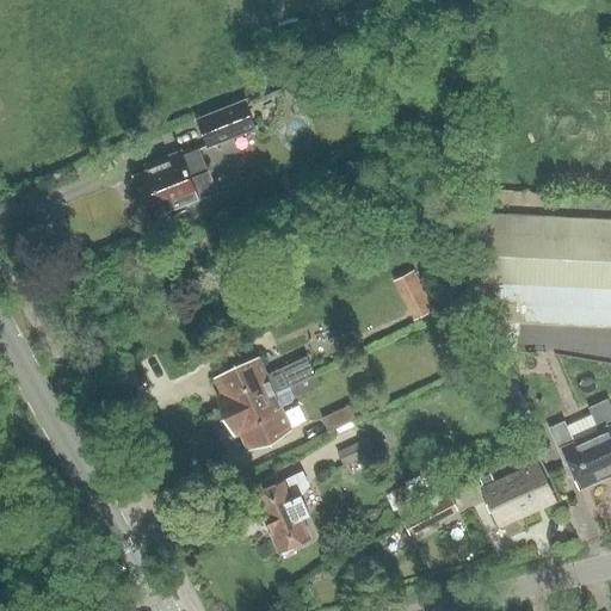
[(246,100),(195,119),(207,150),(258,130),(246,100)]
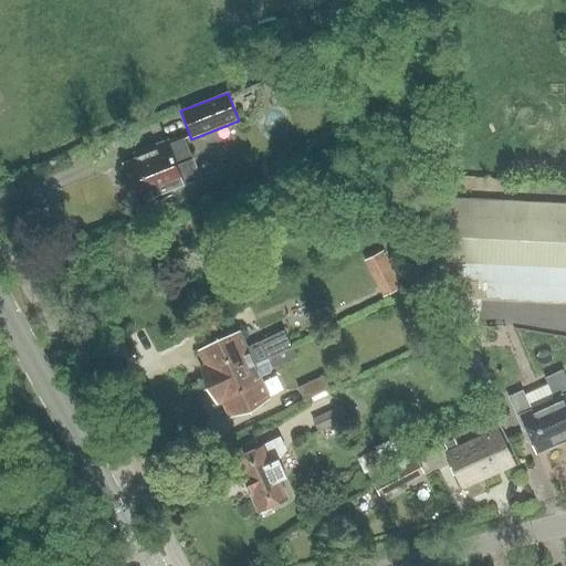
[(171,197),(169,192),(182,188),(201,180),(192,158),(190,159),(182,139),(166,146),(165,144),(134,156),(135,160),(123,165),(138,205),(153,199),(154,203),(171,197)]
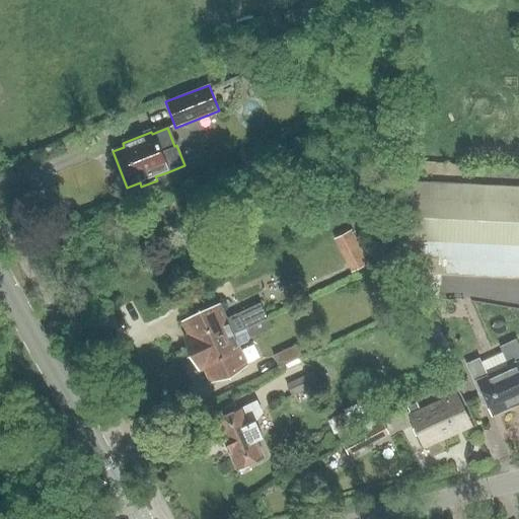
[(518,276),(518,168),(464,166),(463,188),(404,183),(400,271),(518,276)]
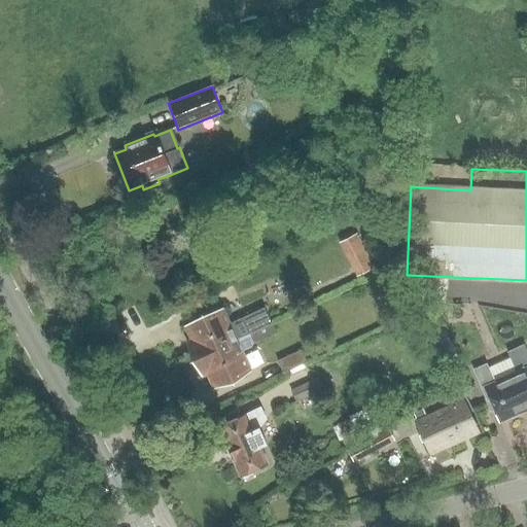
[(351,248),(344,251),(356,277),(374,268),(357,235),(347,240),(351,248)]
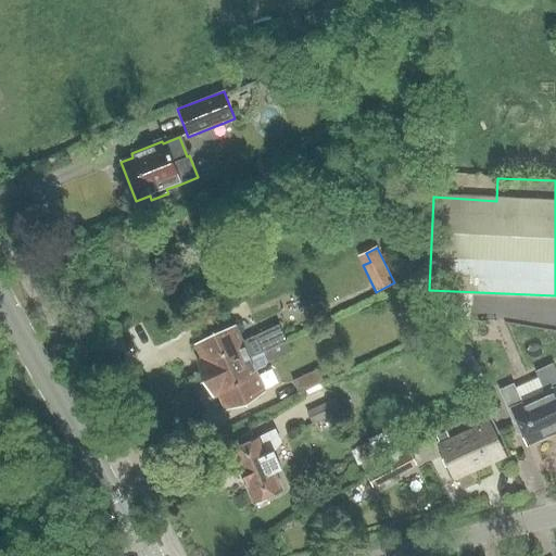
[(279,286),(253,292),(257,306),(283,299),(279,286)]
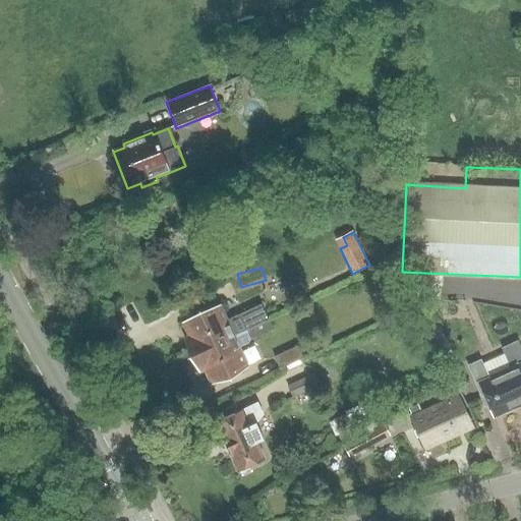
[(421,276),(420,298),(439,299),(440,277),(421,276)]
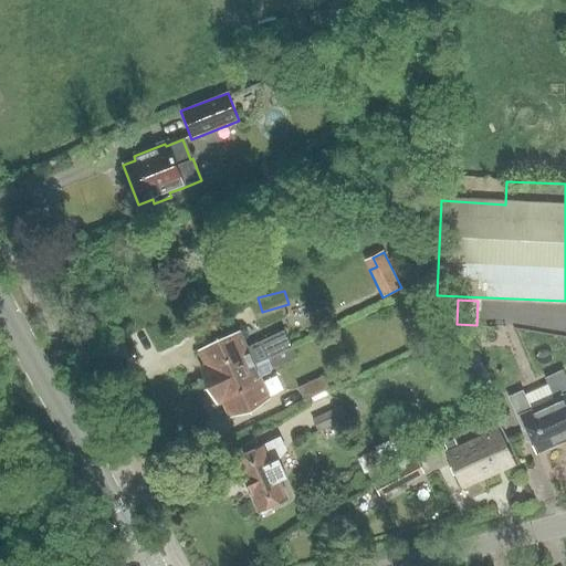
[(230,333),(216,339),(218,344),(198,353),(208,375),(203,377),(209,387),(269,359),(291,349),(284,334),(263,344),(264,346),(247,354),(238,335),(232,337),(230,333)]
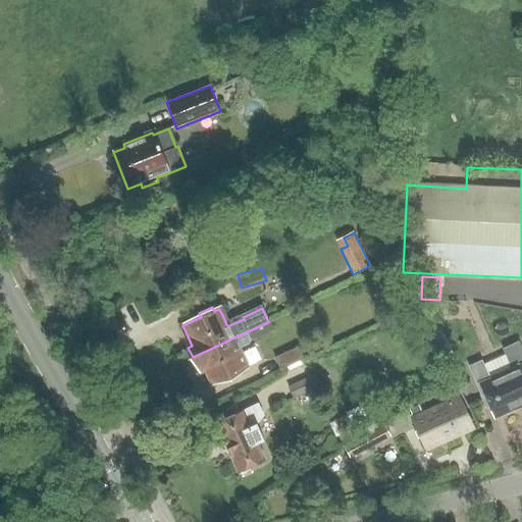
[(239,350),(251,344),(252,342),(272,331),(268,322),(248,331),(193,357),(197,367),(201,365),(210,385),(227,376),(229,380),(243,374),(241,370),(247,368),(239,350)]
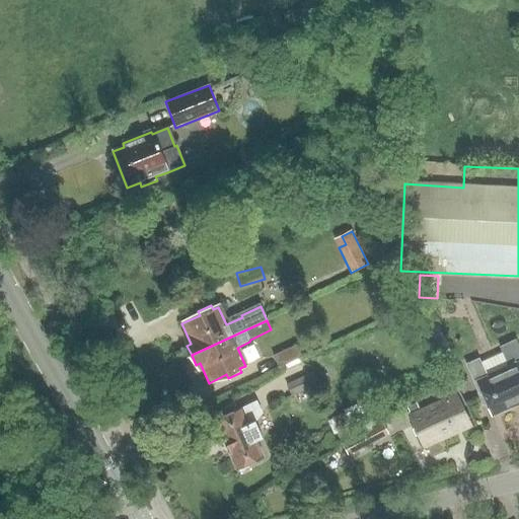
[(518,401),(518,352),(514,341),(498,348),(507,368),(498,372),(513,404),(518,401)]
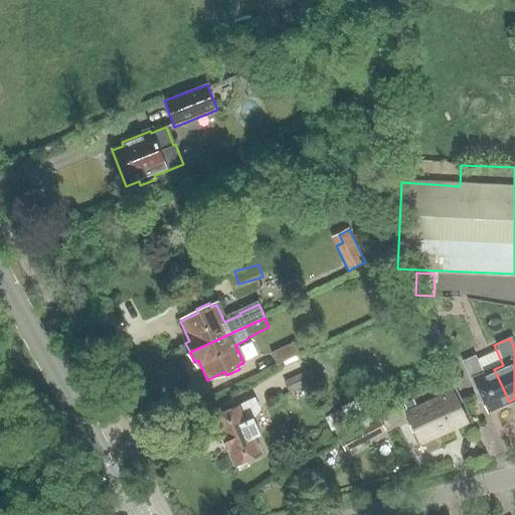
[(296,342),(272,354),(278,365),(301,354),(296,342)]
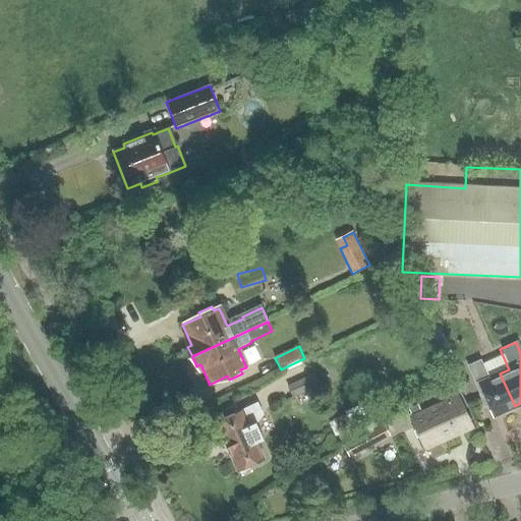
[(491,417),(515,406),(500,373),(486,380),(478,362),(467,367),(480,398),(482,397),(491,417)]
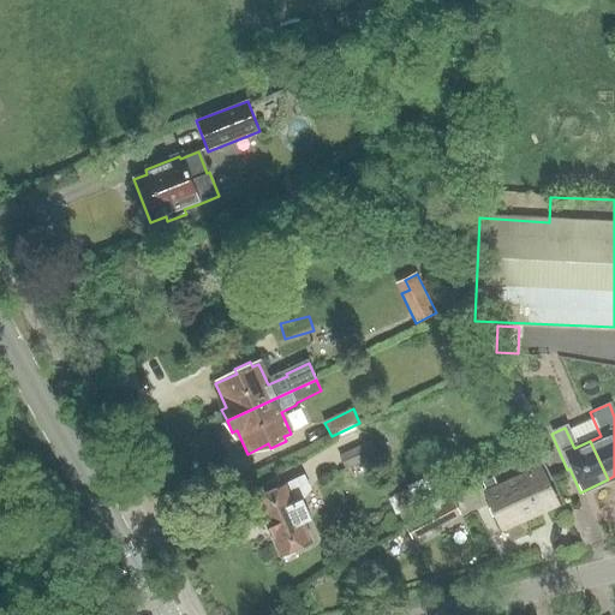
[(371,442),(340,455),(347,470),(377,457),(371,442)]
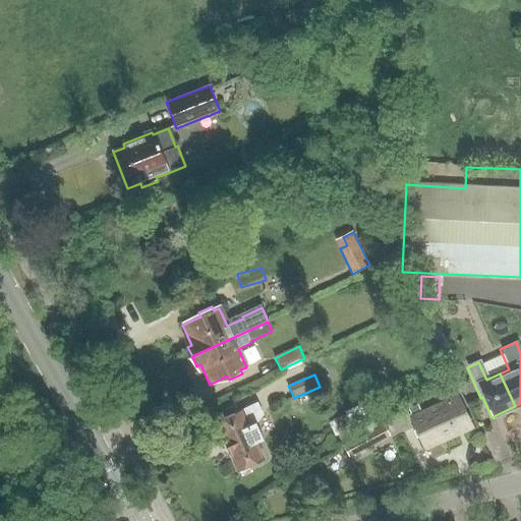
[(444,452),(440,442),(470,427),(461,407),(465,405),(457,388),(437,397),(441,405),(410,419),(424,449),(426,448),(430,458),(444,452)]
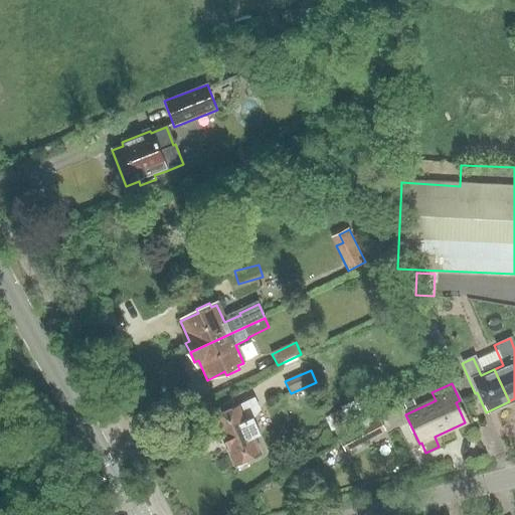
[(250,419),(260,410),(253,398),(212,417),(233,465),(260,453),(252,439),(259,436),(250,419)]
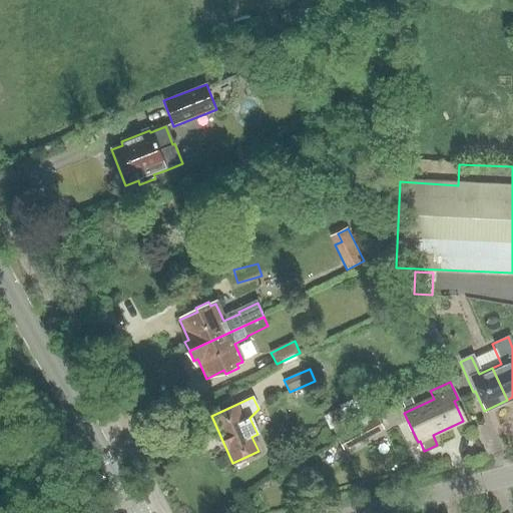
[(339,409),(328,414),(338,436),(349,432),(339,409)]
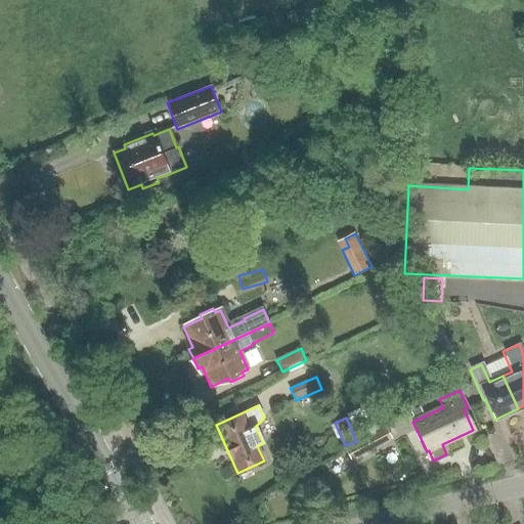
[(392,439),(386,427),(344,448),(350,461),(392,439)]
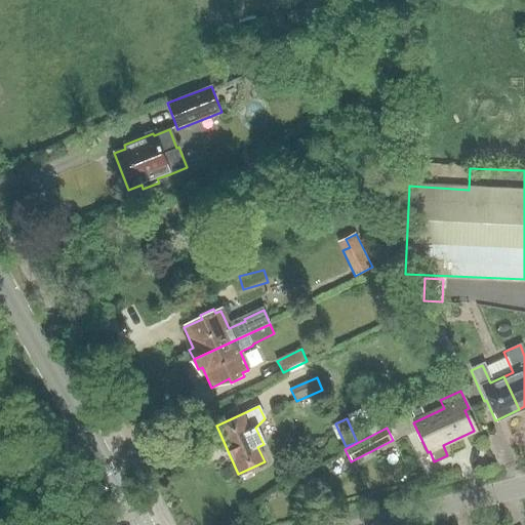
[(309,472),(296,478),(300,487),(313,481),(309,472)]
